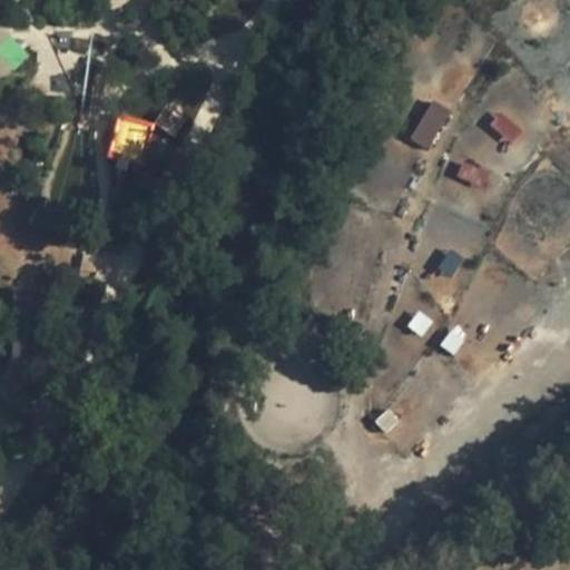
[(0,25),(0,79),(27,56),(0,25)]
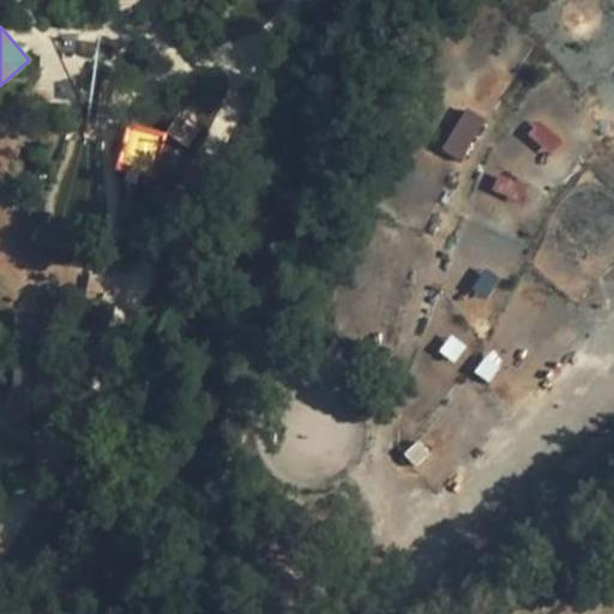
[(465,161),(483,118),(461,108),(443,151),(465,161)]
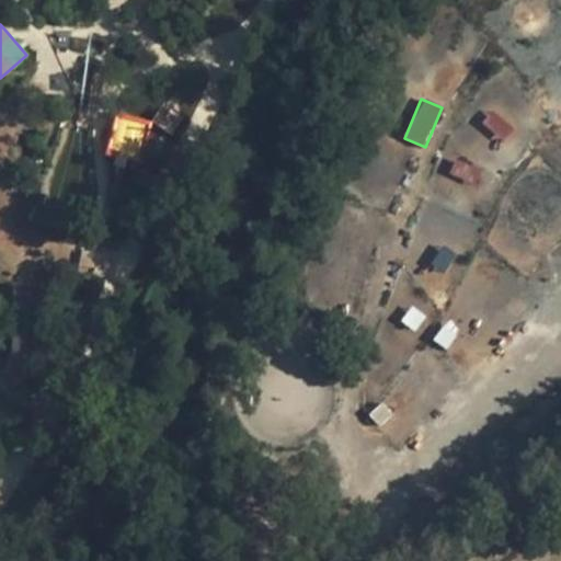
[(107,155),(141,160),(148,117),(114,112),(107,155)]
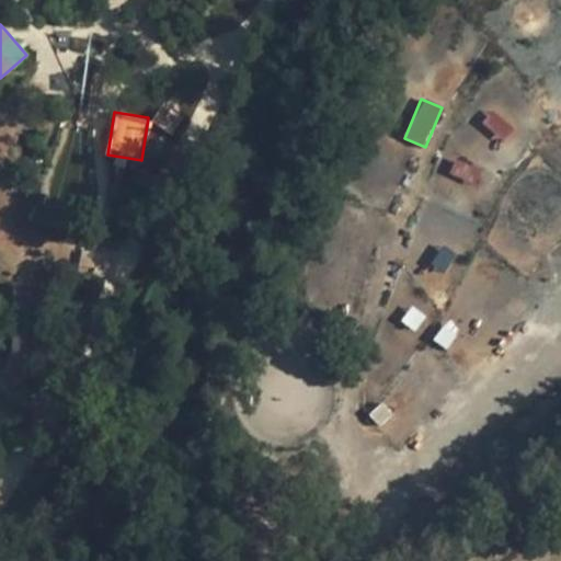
[(455,158),(448,173),(477,185),(483,170),(455,158)]
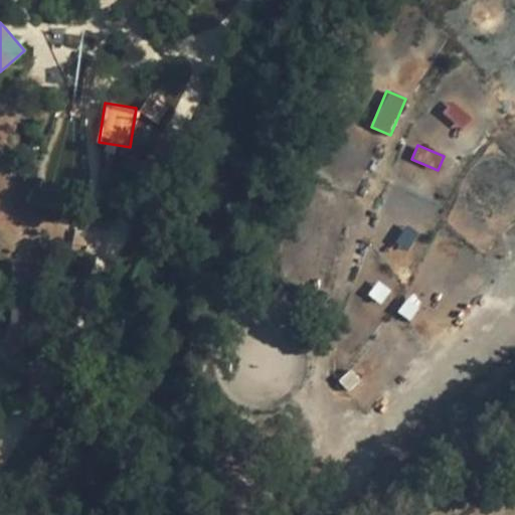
[(394,242),(405,251),(418,234),(406,226),(394,242)]
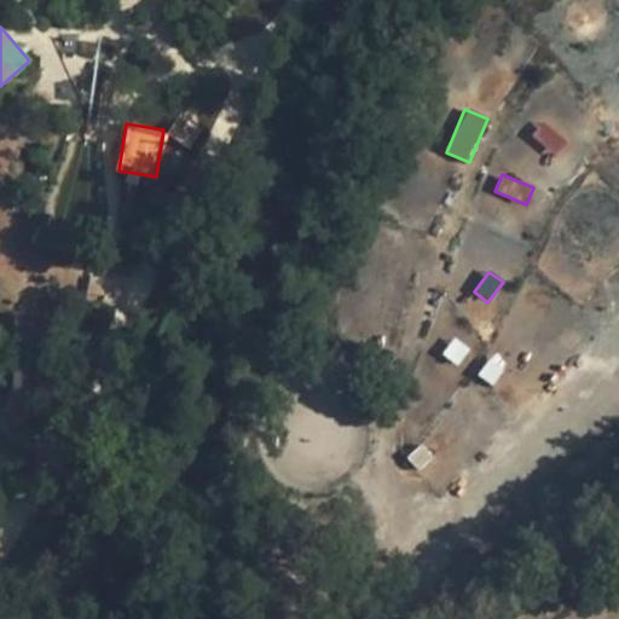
[(451,336),(441,357),(461,365),(470,345),(451,336)]
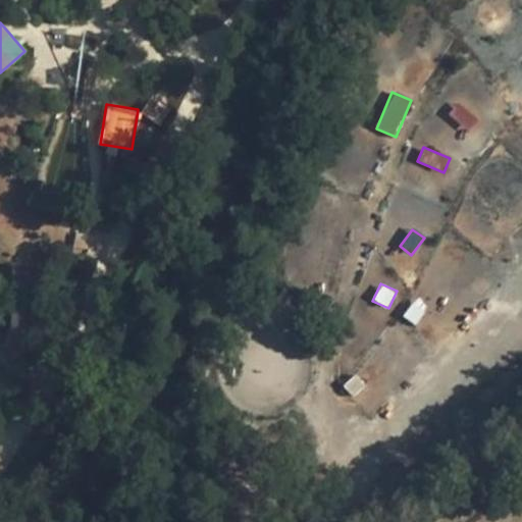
[(417,325),(428,305),(414,297),(403,317),(417,325)]
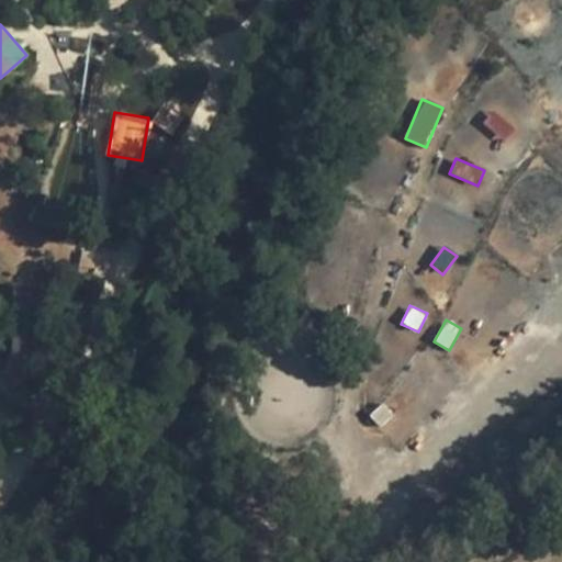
All buildings are outlined.
